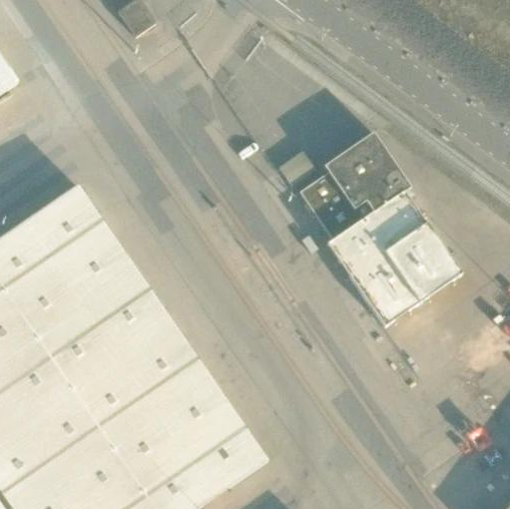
[(134,0),(120,10),(137,36),(158,22),(143,0),(134,0)]
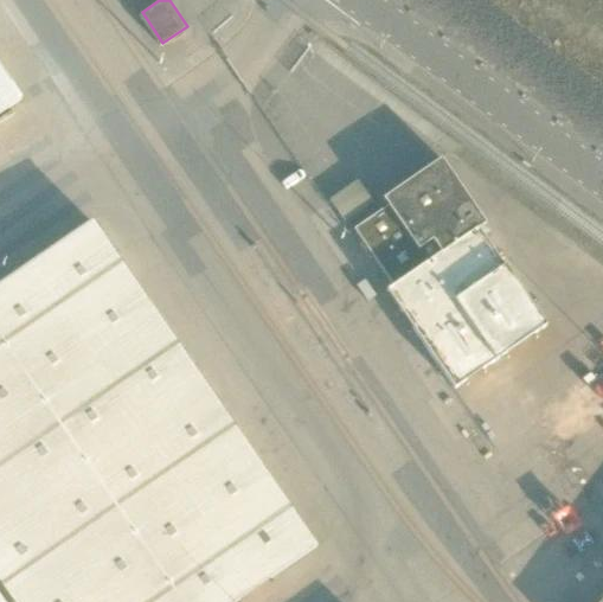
[(0,110),(21,96),(0,64),(0,110)]
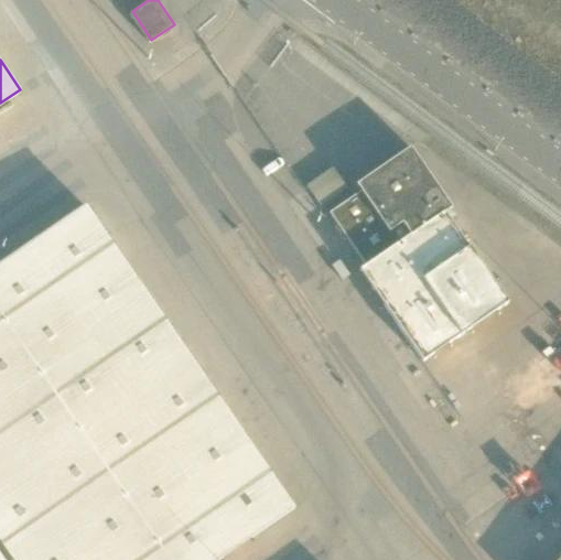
[(362,267),(425,358),(509,301),(448,212),(454,207),(412,147),(358,183),(362,189),(354,194),(330,210),(367,264),(362,267)]
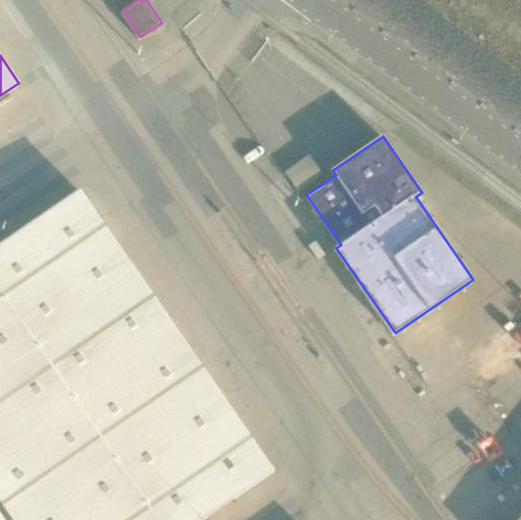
[(306,195),(329,180),(311,155),(286,172),(303,197),(306,195)]
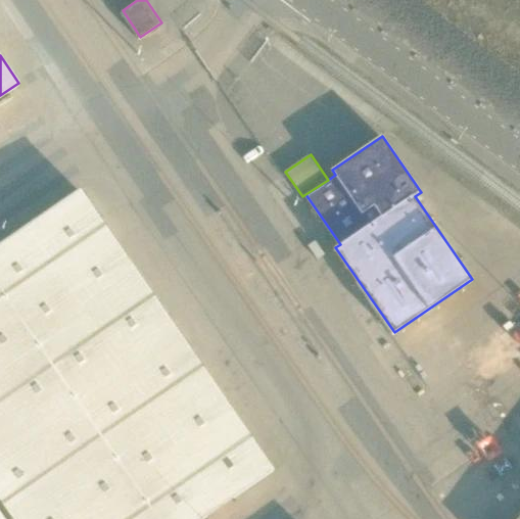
[(0,518),(200,518),(274,469),(80,187),(0,242),(0,518)]
